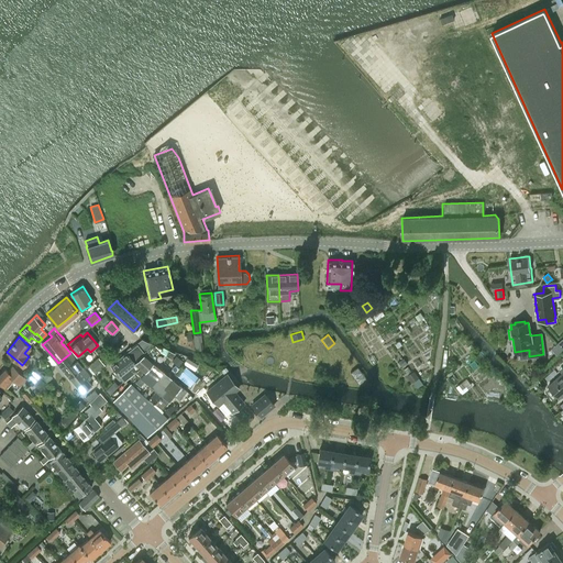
[(144,354),(145,353),(138,344),(112,365),(124,381),(134,372),(134,371),(138,368),(134,362),(144,354)]
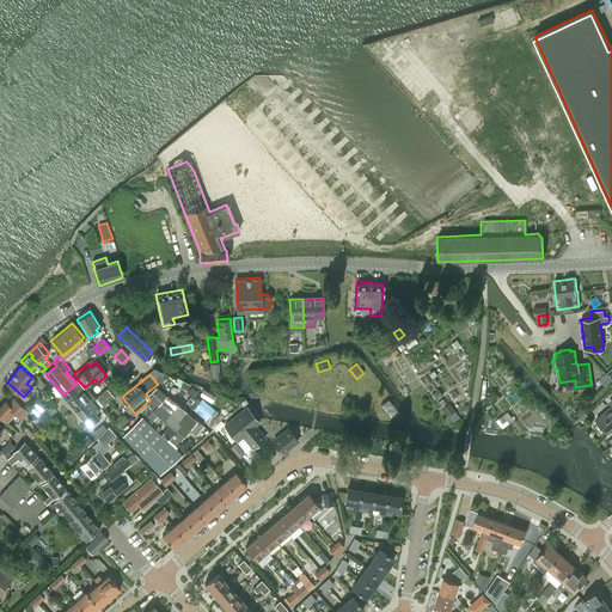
[(77,411),(90,401),(83,391),(77,384),(63,395),(69,403),(77,411)]
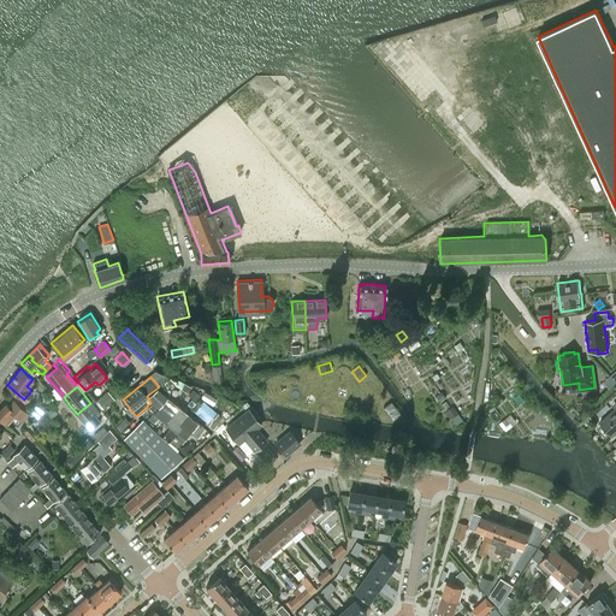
[(164,391),(161,391),(158,388),(147,396),(150,403),(147,406),(147,407),(154,412),(159,407),(167,397),(165,396),(165,394),(164,391)]
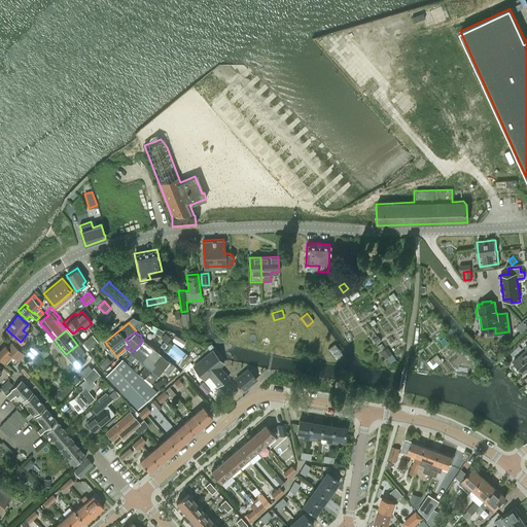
[(168,343),(172,339),(165,332),(161,338),(168,343)]
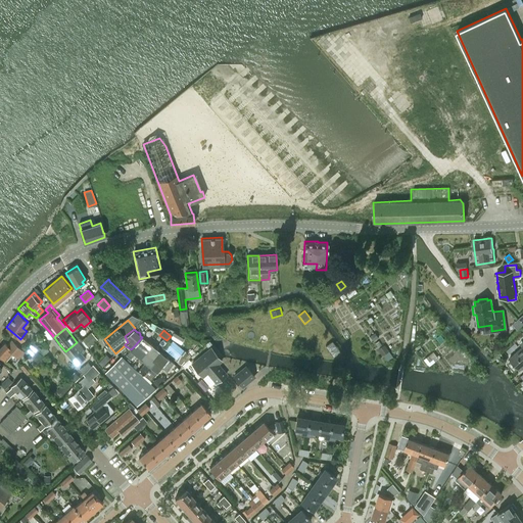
[(97,339),(92,333),(91,332),(82,340),(89,348),(94,344),(92,343),(97,339)]
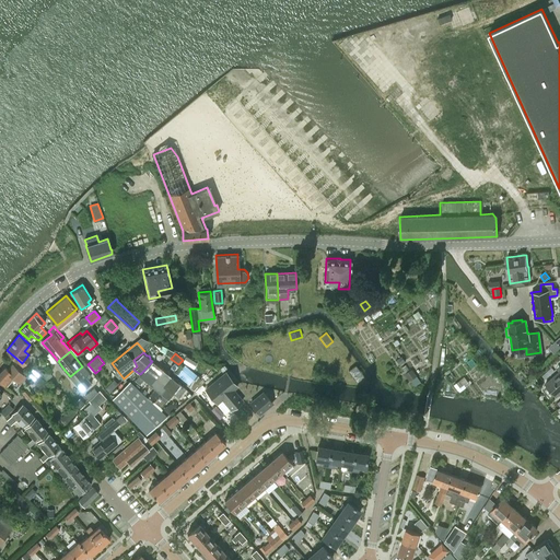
[(186,356),(183,362),(194,369),(197,363),(186,356)]
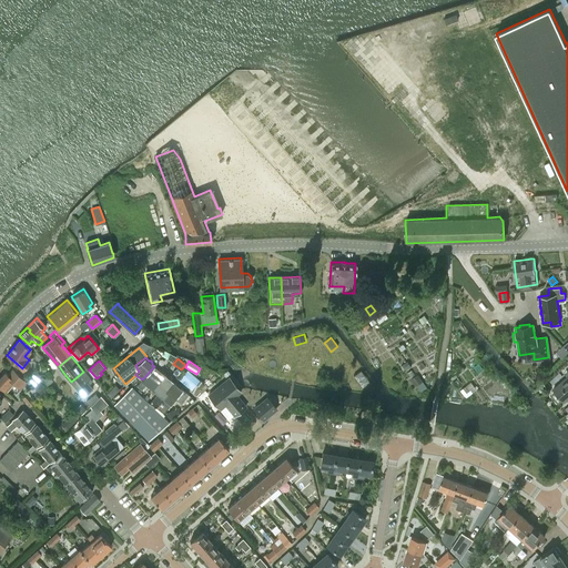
[(406,362),(402,366),(405,371),(411,367),(406,362)]
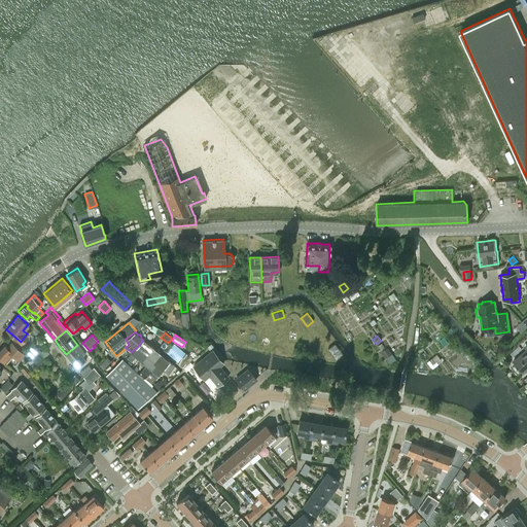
[(149,343),(147,343),(143,340),(136,348),(132,352),(136,354),(135,356),(142,361),(152,348),(151,346),(151,345),(149,343)]
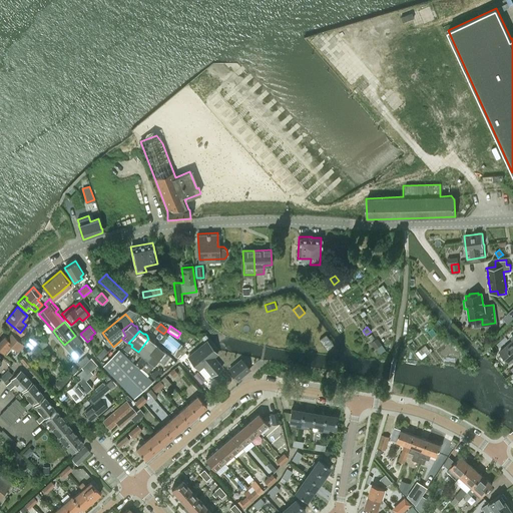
[(512,333),(512,335),(512,336),(512,339),(500,352),(510,363),(512,360),(512,333)]
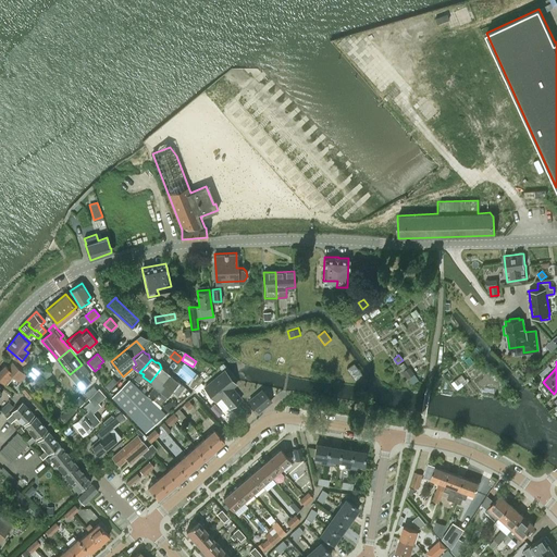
[(354,362),(346,369),(350,375),(358,369),(354,362)]
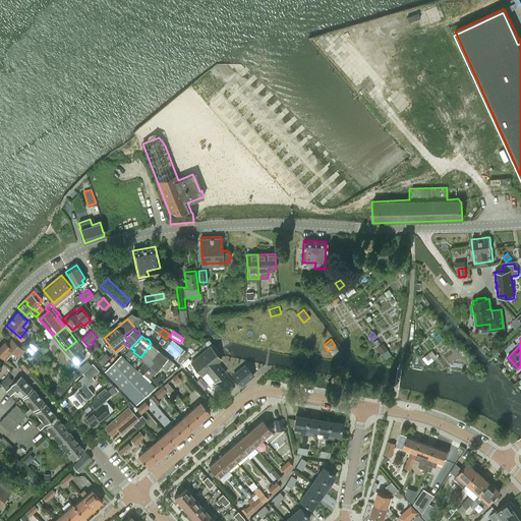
[(19,355),(23,350),(13,341),(9,346),(4,341),(0,345),(0,355),(4,358),(8,354),(14,359),(18,354),(19,355)]
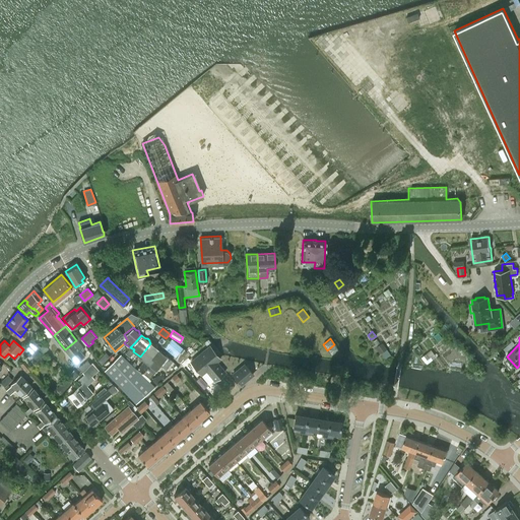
[(84,349),(82,346),(76,340),(65,349),(76,364),(84,356),(81,351),(84,349)]
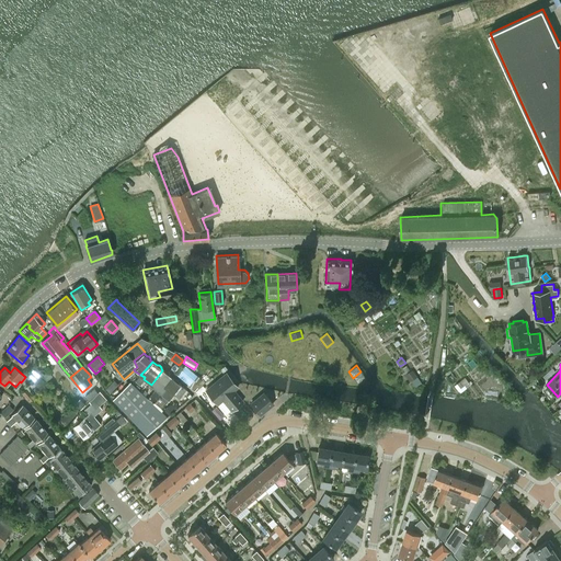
[(165,370),(163,370),(162,370),(151,385),(157,389),(147,399),(152,403),(155,401),(165,387),(163,386),(171,377),(168,374),(168,373),(165,370)]
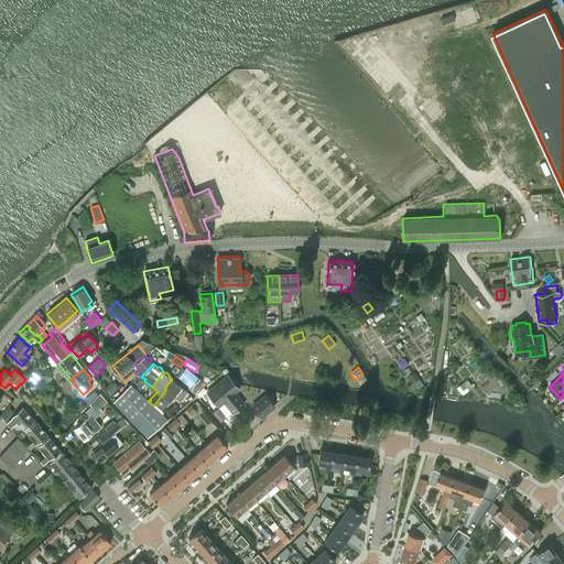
[(414,372),(408,377),(412,384),(413,383),(418,389),(423,384),(420,379),(414,372)]
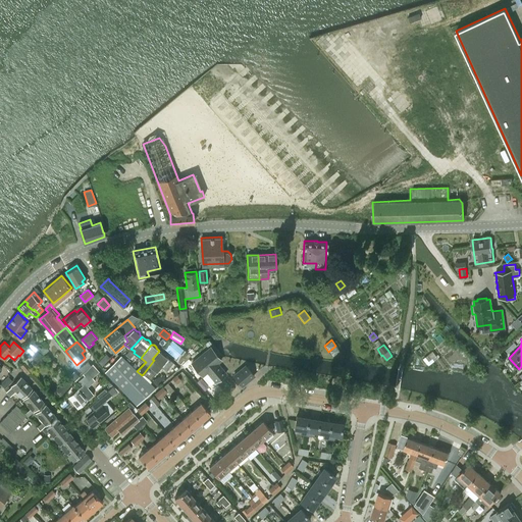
[(44,346),(40,350),(44,354),(48,350),(44,346)]
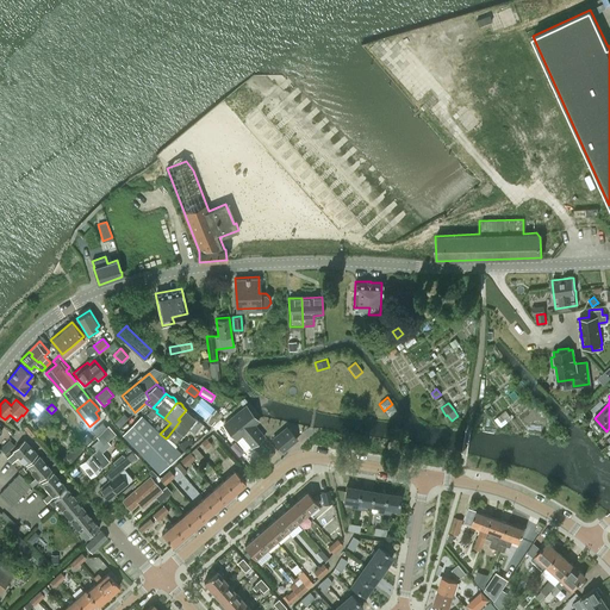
[(251,422),(256,418),(246,406),(224,424),(237,439),(242,435),(253,447),(265,437),(251,422)]
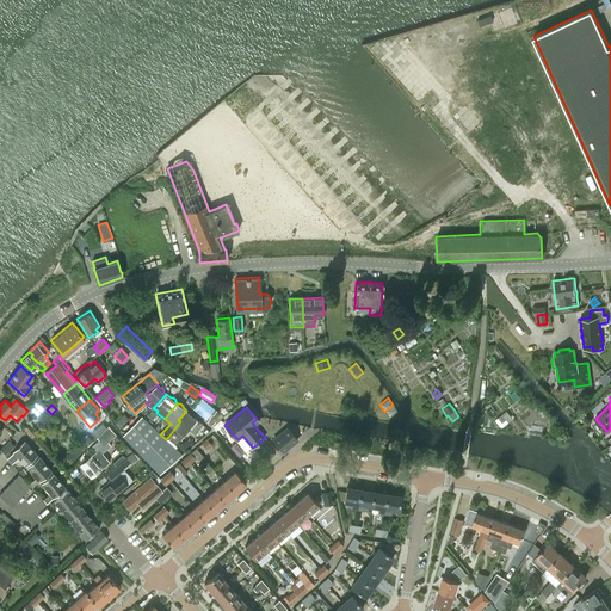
[(215,408),(205,420),(213,426),(222,417),(215,408)]
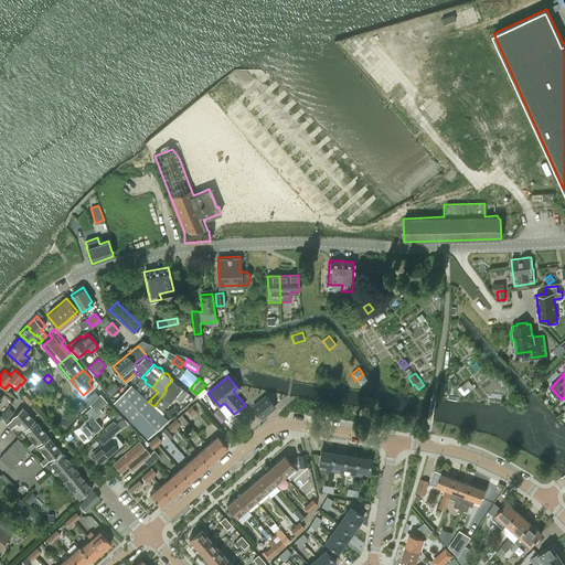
[(167,390),(156,404),(162,409),(174,396),(180,401),(188,392),(180,385),(180,383),(178,382),(174,382),(172,380),(164,388),(167,390)]
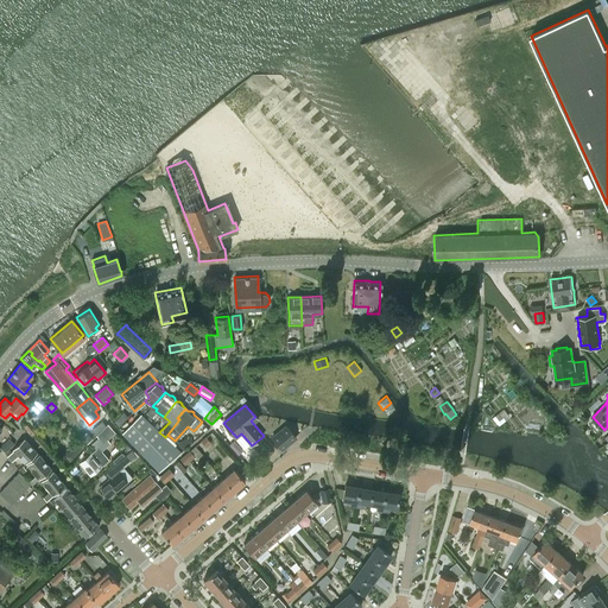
[(119,425),(127,417),(124,413),(115,422),(119,425)]
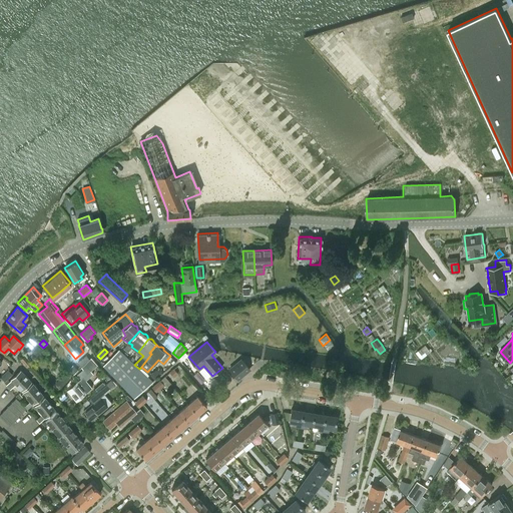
[(152,382),(139,369),(134,365),(119,351),(103,366),(134,398),(152,382)]
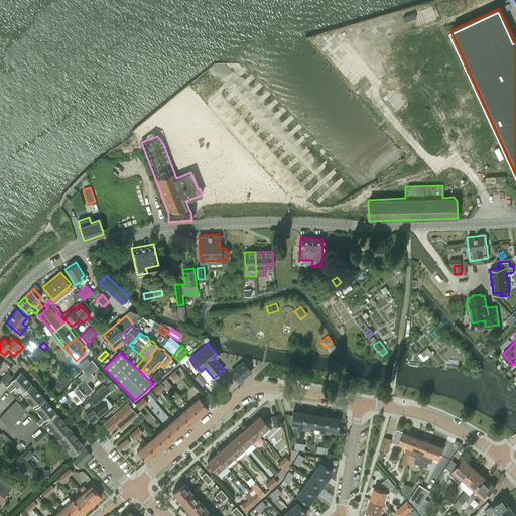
[(87,357),(78,365),(82,369),(86,365),(90,361),(87,357)]
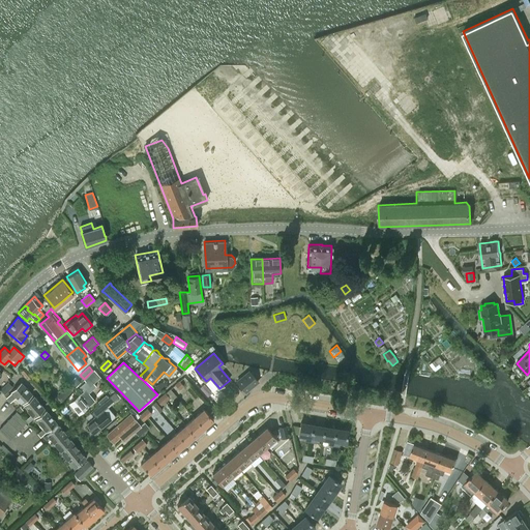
[(28,379),(32,375),(25,367),(21,372),(28,379)]
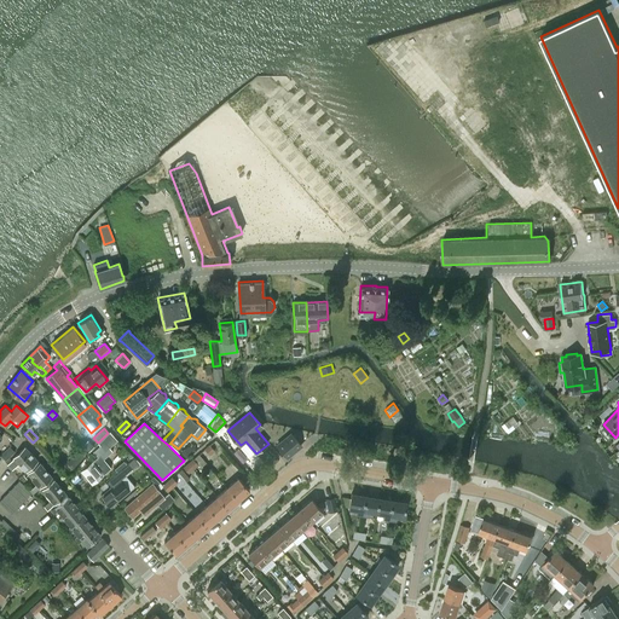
[(109,432),(108,433),(103,438),(98,443),(105,451),(108,449),(117,440),(109,432)]
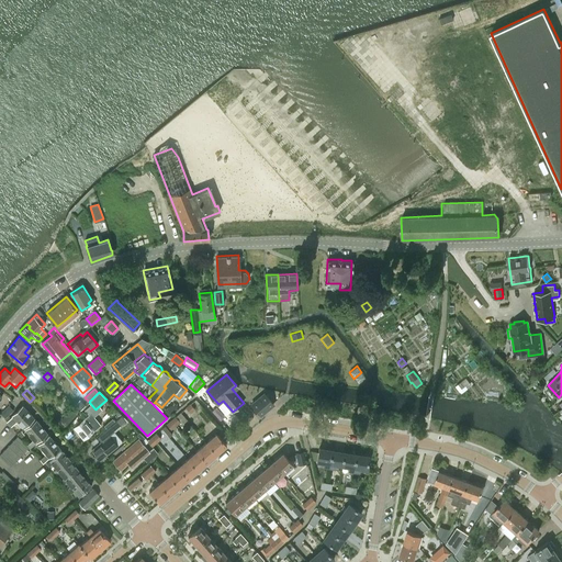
[(265,393),(250,404),(260,416),(274,404),(265,393)]
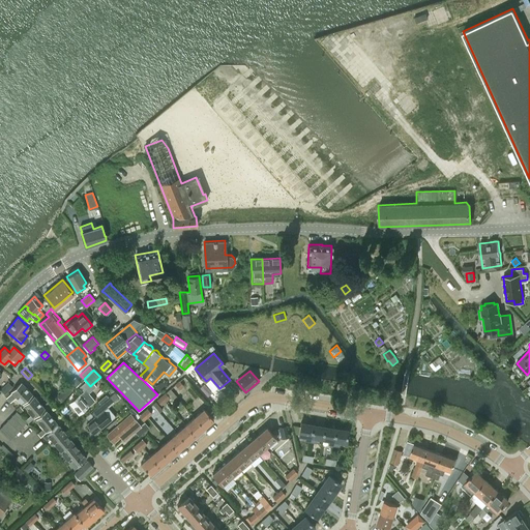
[(71,383),(76,387),(81,382),(77,379),(71,383)]
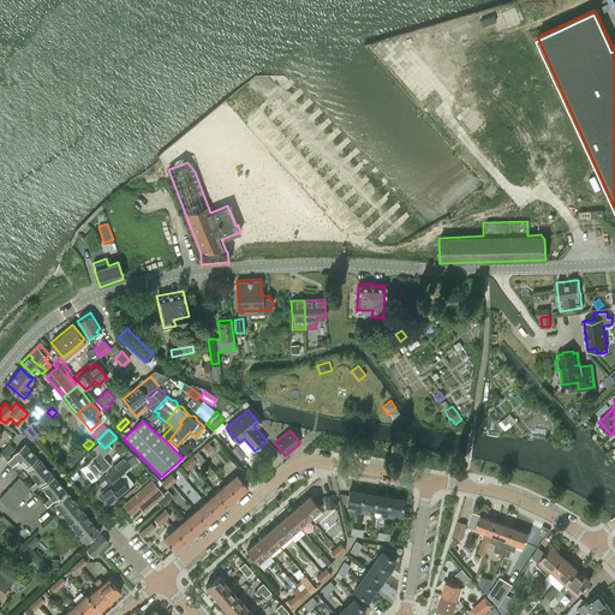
[(185,455),(195,446),(190,440),(179,449),(185,455)]
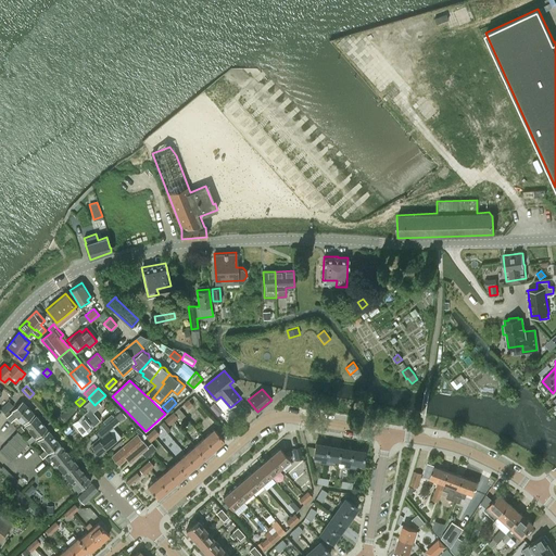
[(188,408),(192,405),(188,400),(184,404),(188,408)]
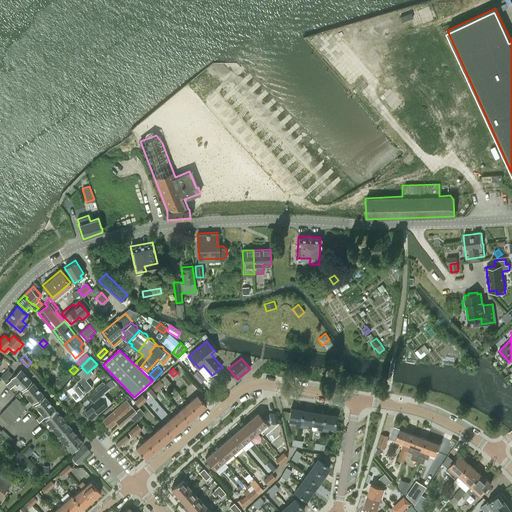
[(289,368),(287,376),(300,378),(302,370),(289,368)]
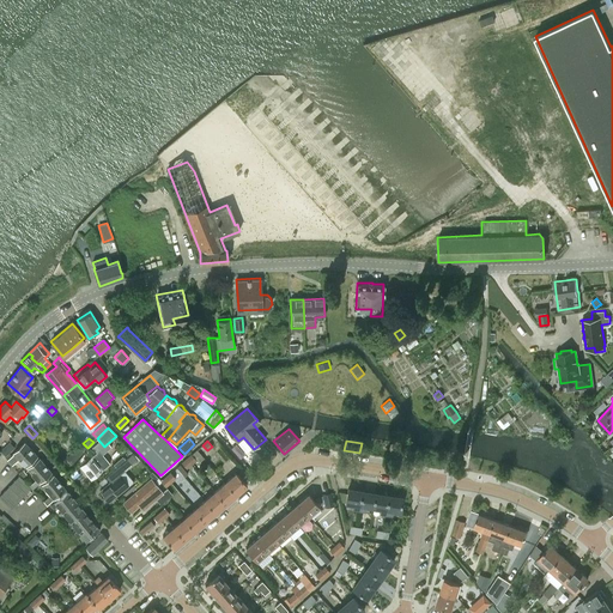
[(5,456),(14,448),(10,442),(0,451),(5,456)]
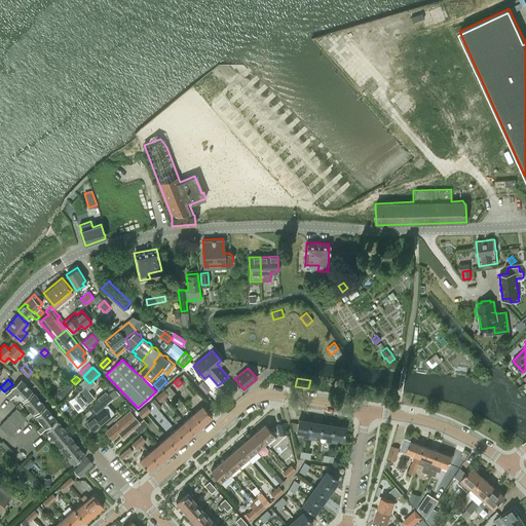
[(23,400),(32,391),(21,380),(11,388),(12,389),(7,395),(10,399),(16,393),(23,400)]
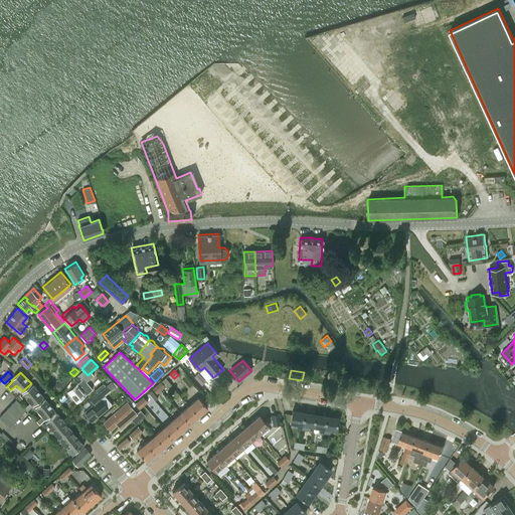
[(58,381),(56,383),(61,388),(70,379),(65,374),(61,378),(60,377),(57,380),(58,381)]
